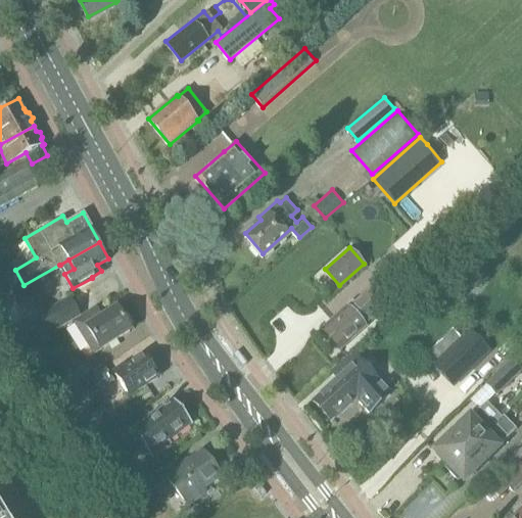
[(346,305),(322,327),(339,346),(364,324),(362,322),(373,312),(377,309),(392,294),(378,279),(348,308),(346,305)]
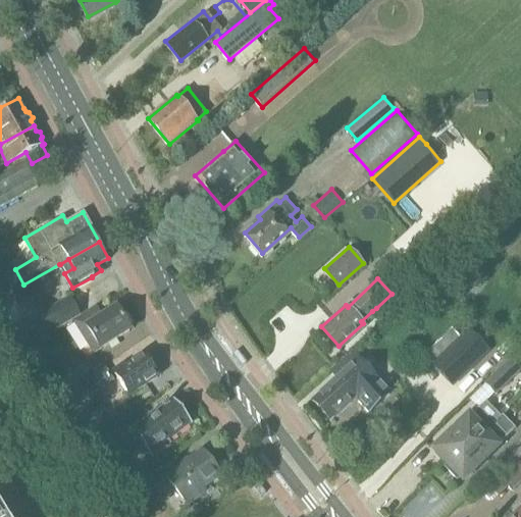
[(73,317),(82,312),(70,293),(40,311),(51,330),(73,317)]
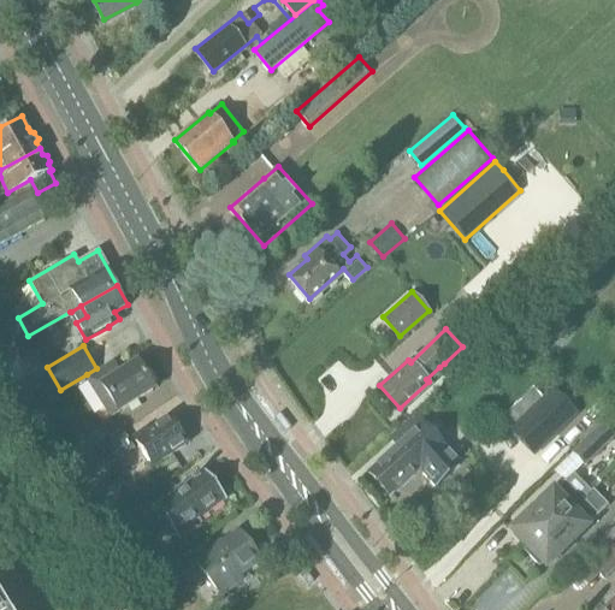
[(16,347),(0,354),(0,357),(3,362),(19,354),(16,347)]
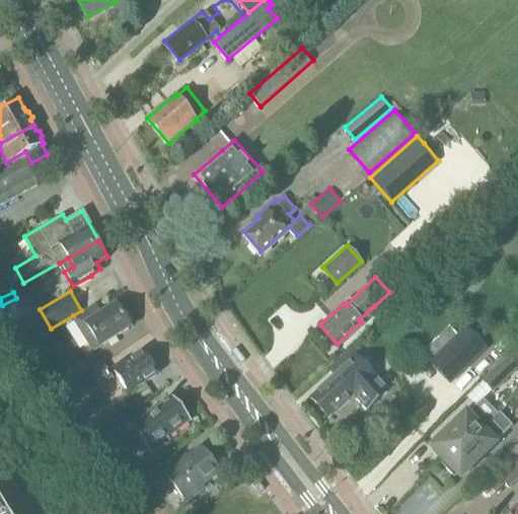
[(88,321),(86,322),(94,336),(87,340),(93,349),(100,344),(100,345),(130,326),(116,304),(103,311),(102,312),(88,321)]
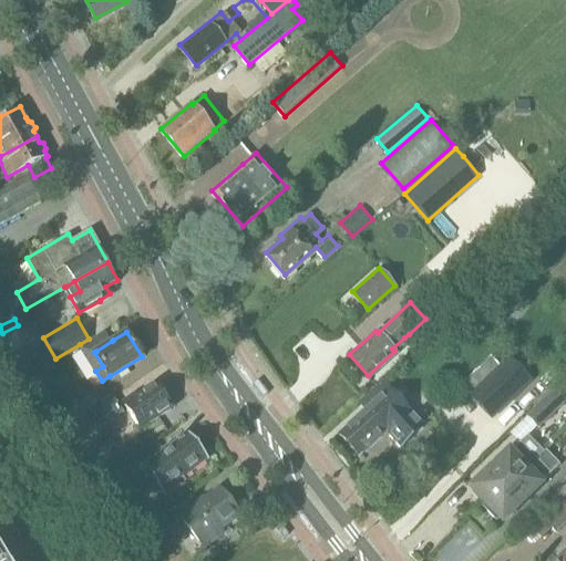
[(471,392),(493,413),(531,375),(510,355),(471,392)]
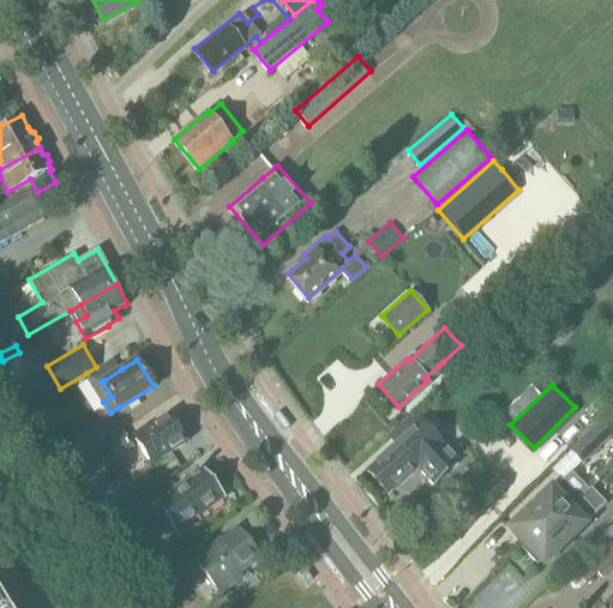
[(460,462),(415,410),(390,432),(398,441),(368,469),(389,492),(419,465),(436,483),(460,462)]
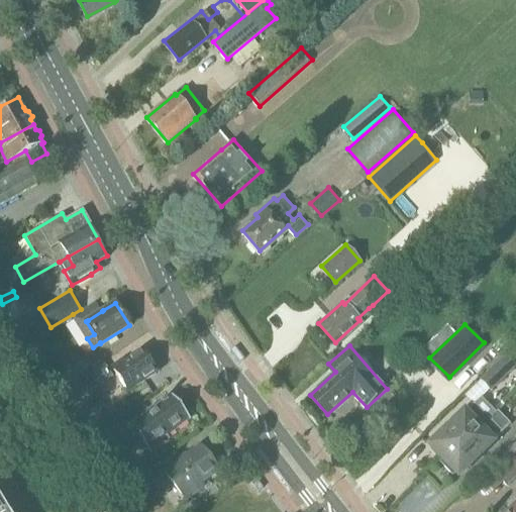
[(141,347),(113,367),(128,389),(157,369),(141,347)]
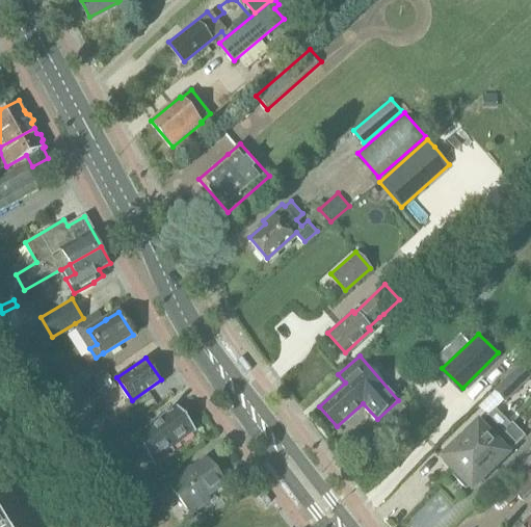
[(506,400),(530,374),(530,364),(526,359),(522,363),(521,362),(494,388),(506,400)]
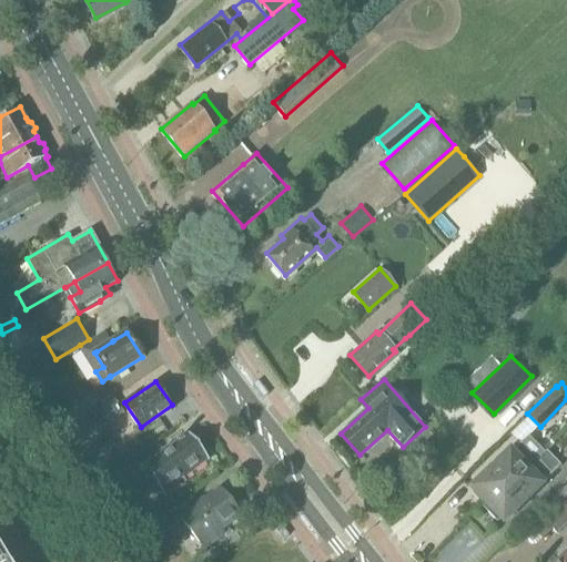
[(92,407),(103,423),(124,409),(112,392),(92,407)]
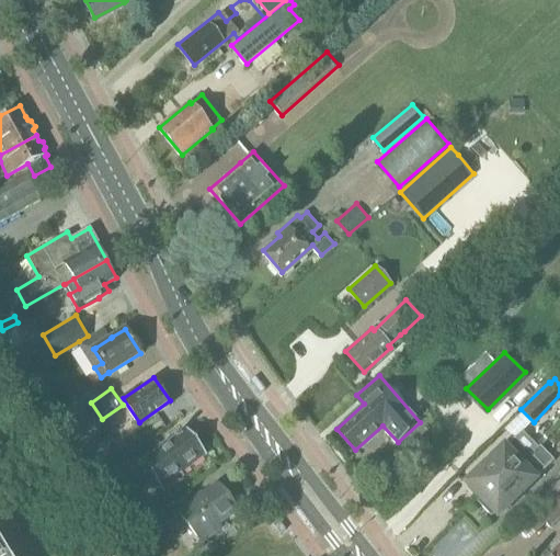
[(182,472),(181,471),(205,452),(185,427),(181,431),(179,429),(174,431),(176,434),(143,460),(162,487),(182,472)]
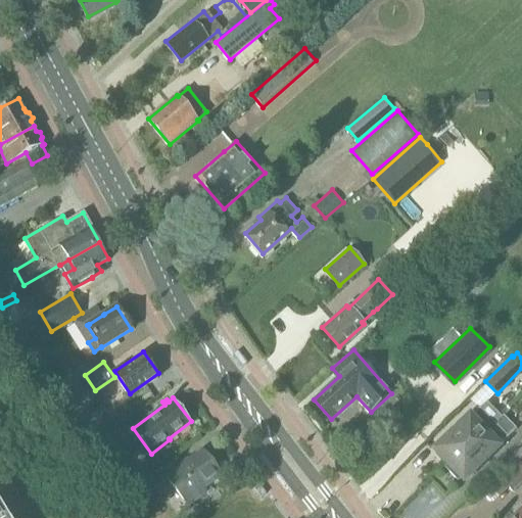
[(479,406),(436,449),(446,460),(464,442),(471,450),(482,438),(487,433),(485,432),(488,429),(495,422),(503,415),(487,399),(480,407),(479,406)]
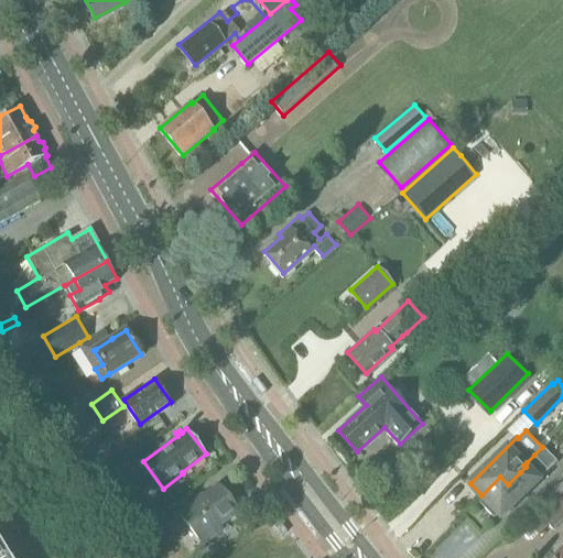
[(87,484),(117,468),(130,460),(111,434),(67,460),(83,488),(87,484)]
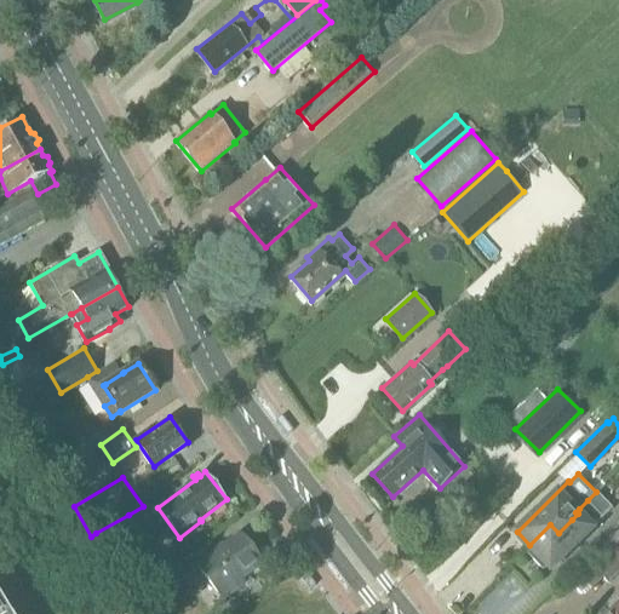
[(550,524),(529,545),(533,549),(529,551),(544,566),(546,563),(550,567),(603,515),(602,514),(612,505),(597,491),(596,492),(588,500),(579,509),(575,512),(578,514),(572,520),(559,533),(550,524)]
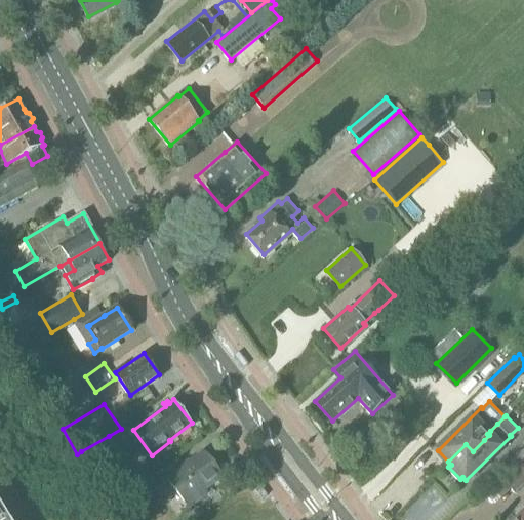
[(516,490),(523,482),(523,445),(497,473),(516,490)]
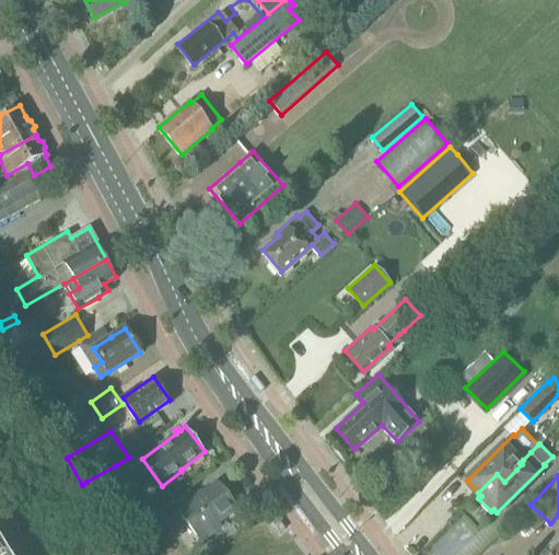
[(236,507),(216,480),(177,510),(200,539),(220,524),(218,521),(236,507)]
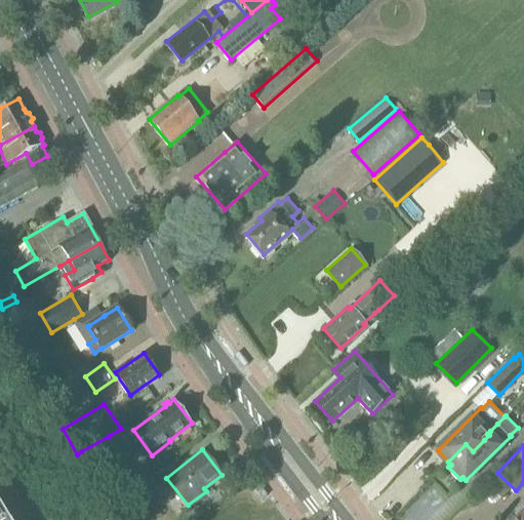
[(166,480),(157,469),(118,500),(126,511),(166,480)]
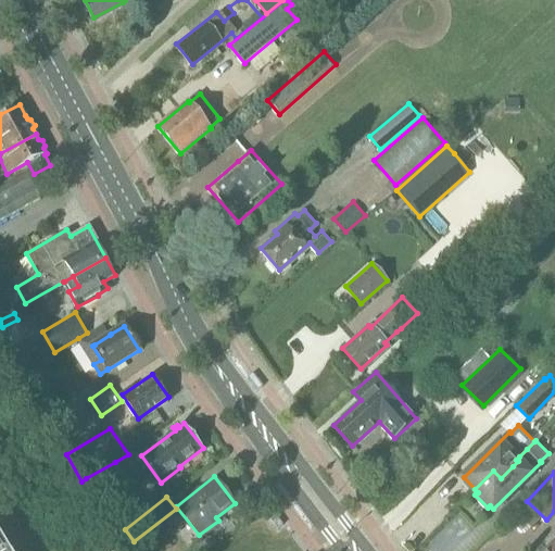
[(554,538),(540,550),(554,550),(554,538)]
